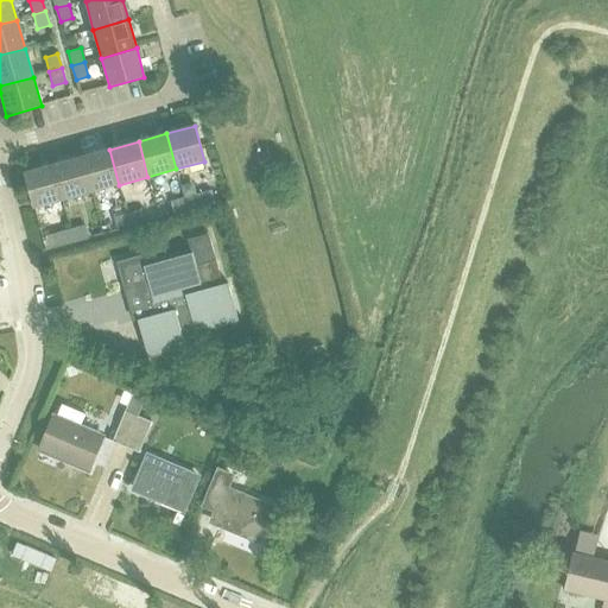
[(109,150),(80,158),(90,194),(119,185),(109,150)]
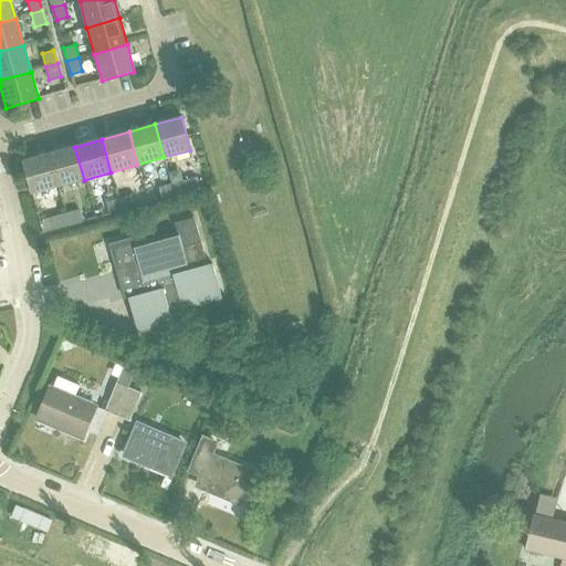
[(74,147),(49,154),(58,187),(84,180),(74,147)]
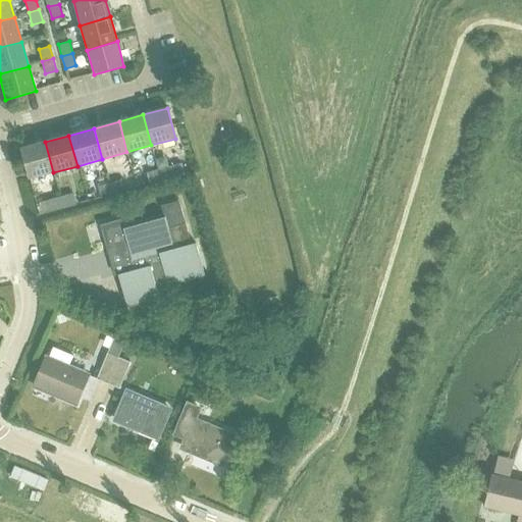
[(53,172),(45,142),(19,149),(29,179),(53,172)]
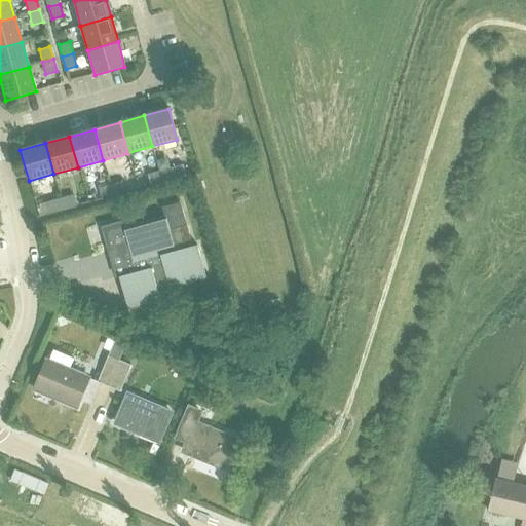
[(184,164),(159,172),(162,182),(187,176),(184,164)]
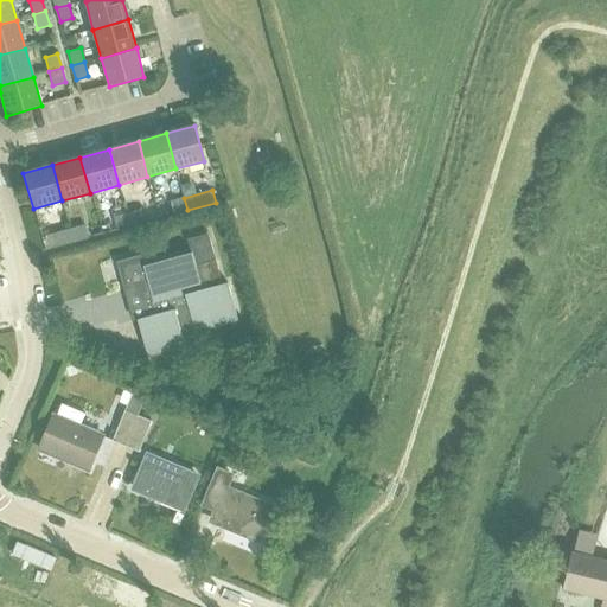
[(187,210),(184,198),(171,202),(173,215),(187,210)]
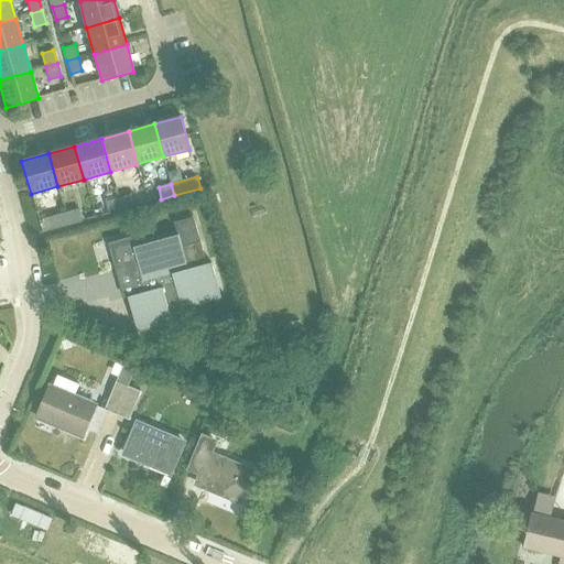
[(131,195),(118,198),(121,210),(134,206),(131,195)]
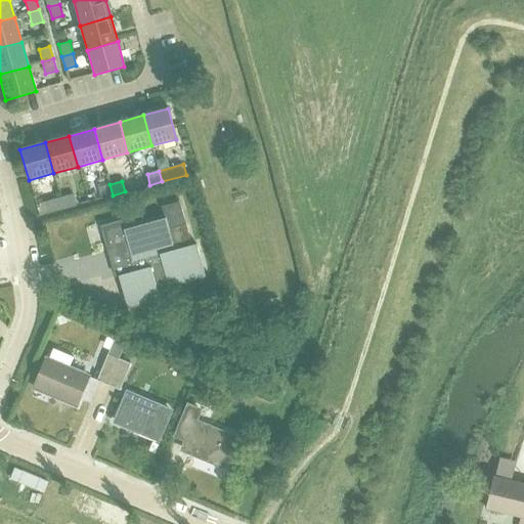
[(113,195),(110,184),(97,188),(100,199),(113,195)]
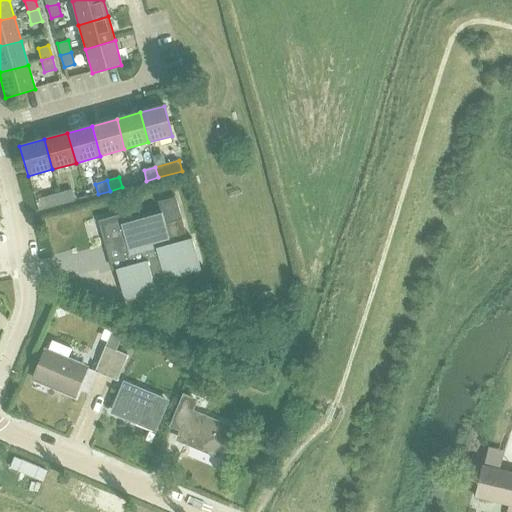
[(71,191),(59,194),(62,204),(74,201),(71,191)]
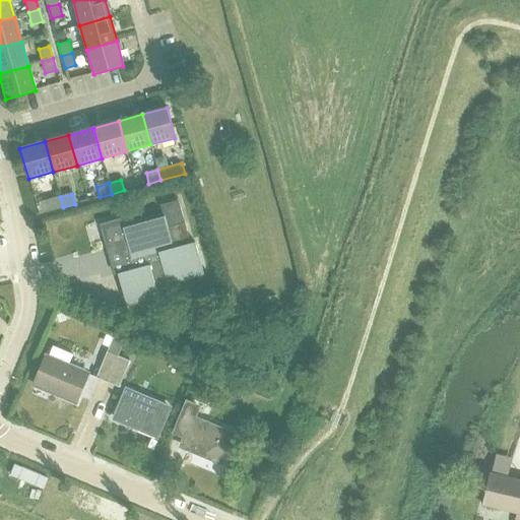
[(63,207),(60,197),(36,204),(39,214),(63,207)]
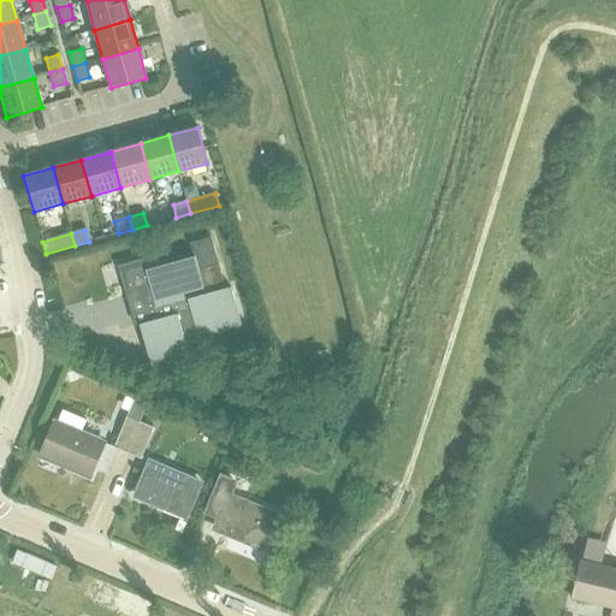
[(224,290),(211,237),(190,243),(194,256),(147,270),(143,259),(118,266),(125,292),(138,289),(148,323),(140,325),(152,363),(188,353),(185,342),(242,326),(230,288),(224,290)]
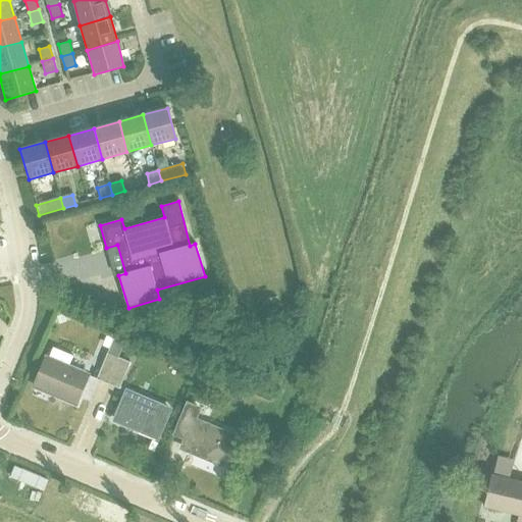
[(54,349),(49,358),(47,357),(35,385),(76,404),(90,375),(69,367),(73,357),(54,349)]
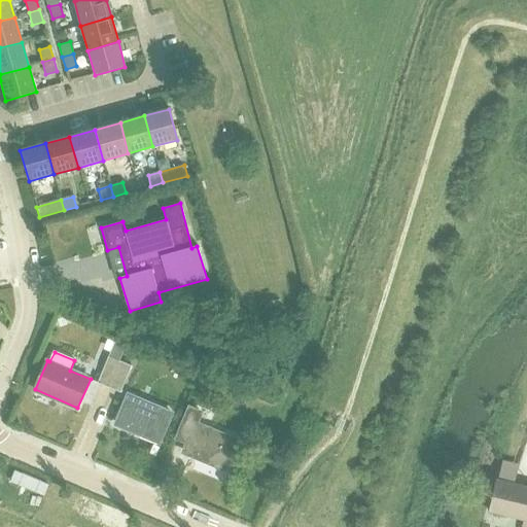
[(109,388),(120,361),(109,356),(98,383),(109,388)]
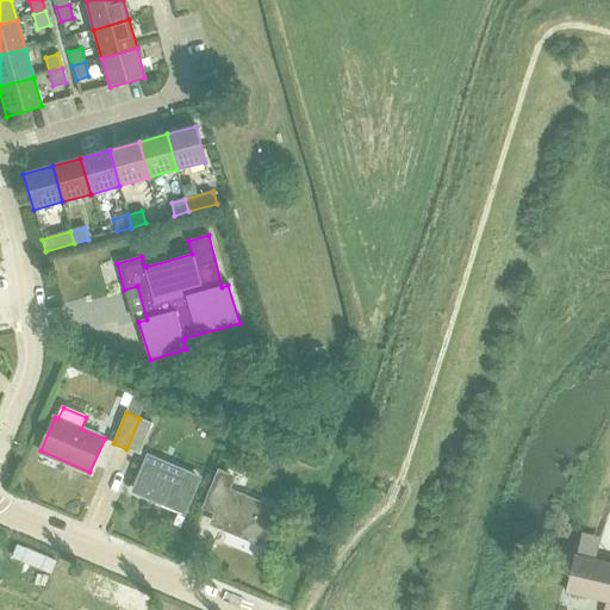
[(139,418),(126,449),(139,454),(153,424),(139,418)]
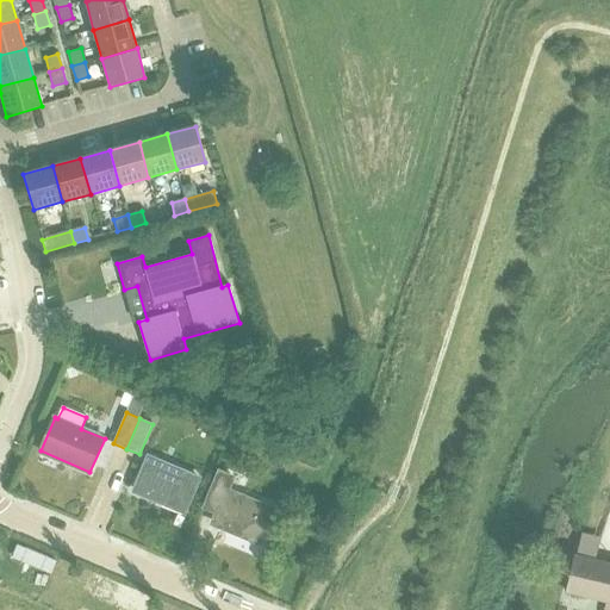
[(149,458),(134,496),(181,516),(198,478),(149,458)]
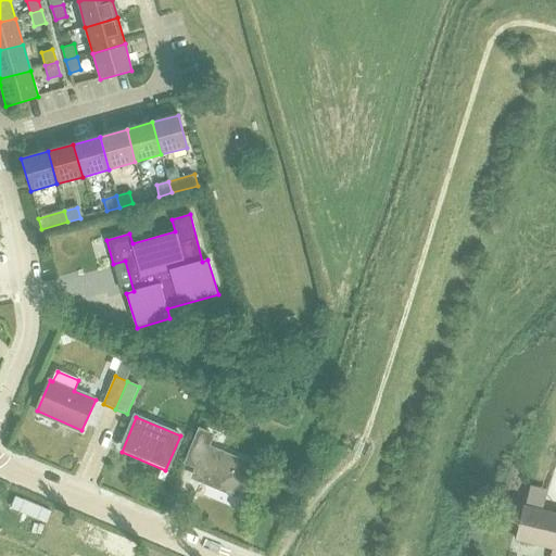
[(239,496),(252,466),(207,447),(212,436),(201,430),(187,463),(209,471),(203,482),(239,496)]
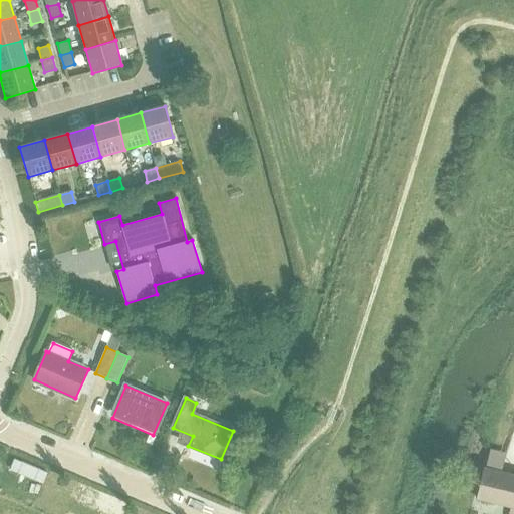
[(513,507),(513,473),(485,467),(478,499),(513,507)]
